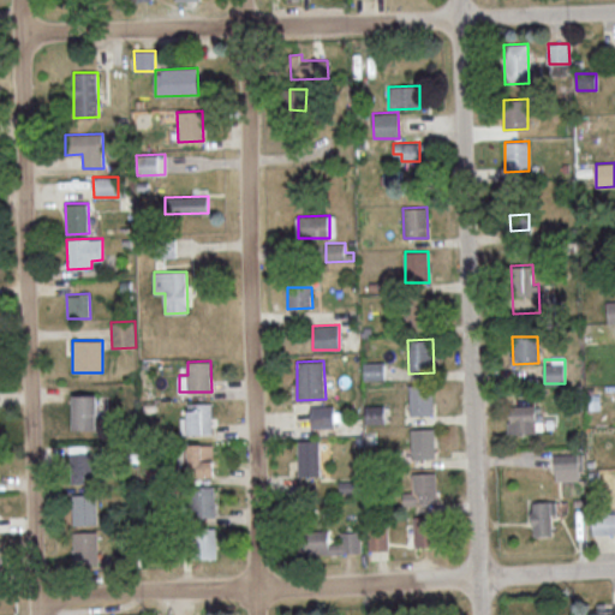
[(383,362),(363,363),(364,381),(384,380),(383,362)]
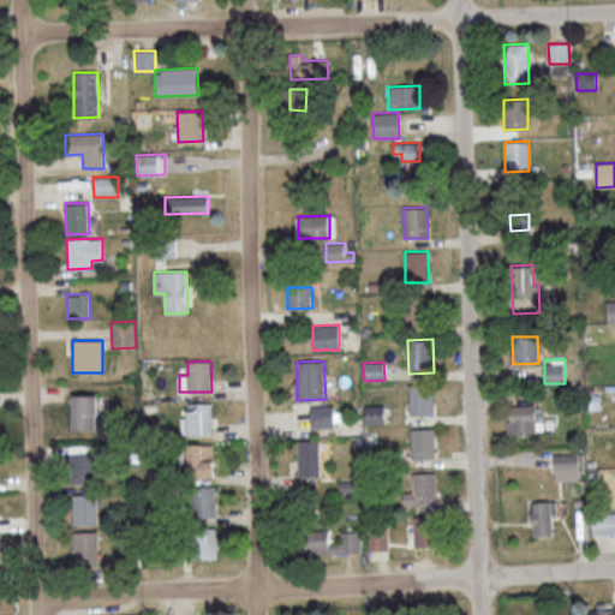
[(410,415),(434,415),(434,384),(410,384),(410,415)]
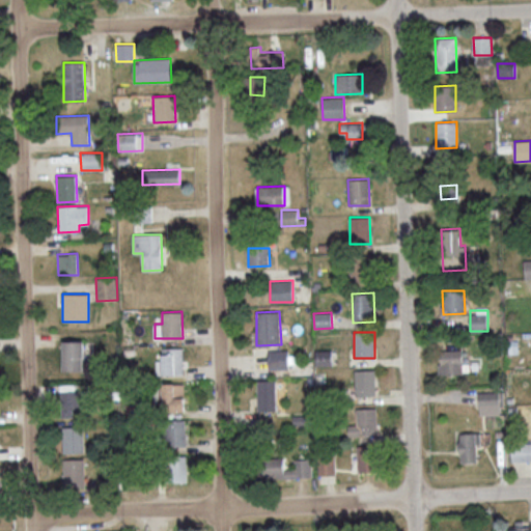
[(85,341),(64,340),(63,370),(85,370),(85,341)]
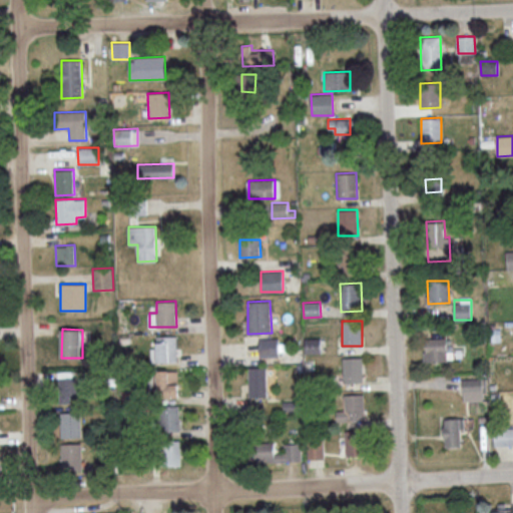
[(156,336),(157,362),(177,362),(177,336),(156,336)]
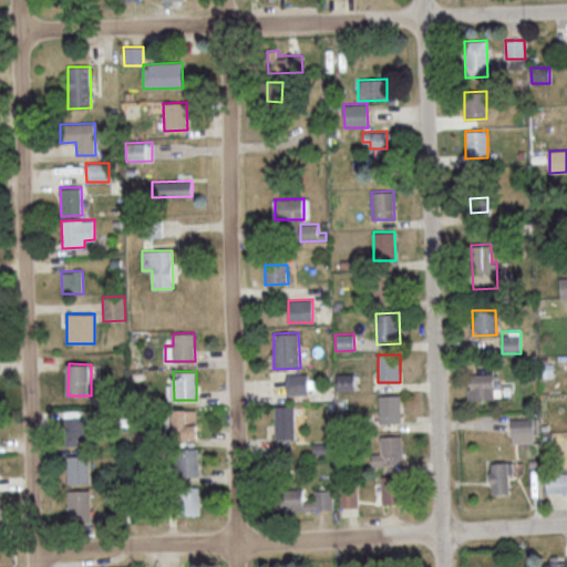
[(286,374),(287,394),(308,393),(308,373),(286,374)]
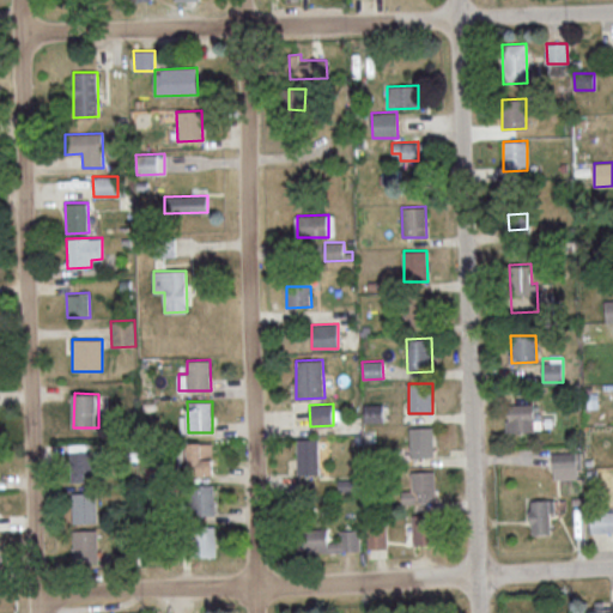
[(383,404),(364,405),(364,422),(383,422),(383,404)]
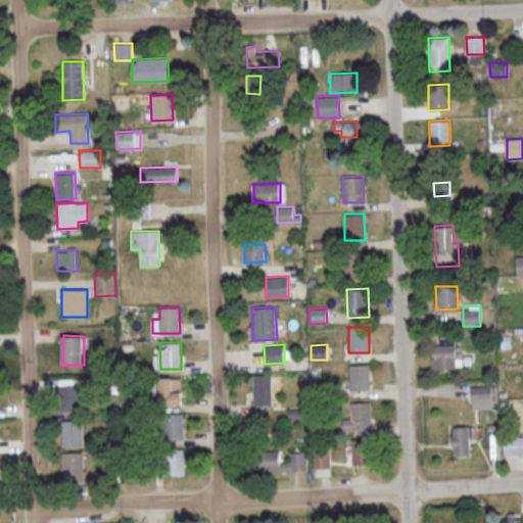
[(433,369),(456,368),(456,344),(432,344),(433,369)]
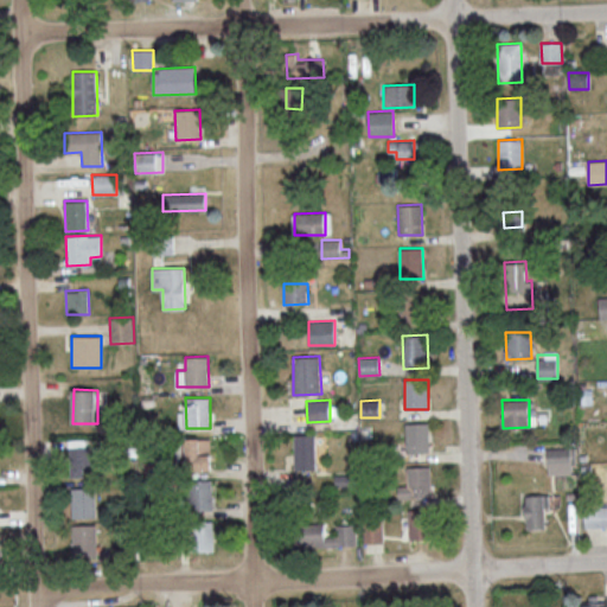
[(407,453),(429,452),(429,422),(406,423),(407,453)]
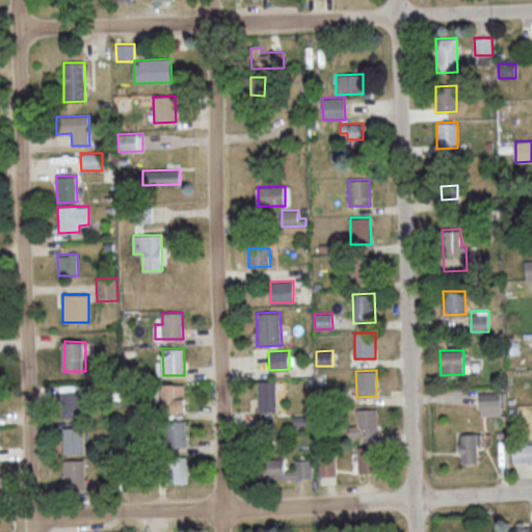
[(276,410),(276,380),(258,381),(259,411),(276,410)]
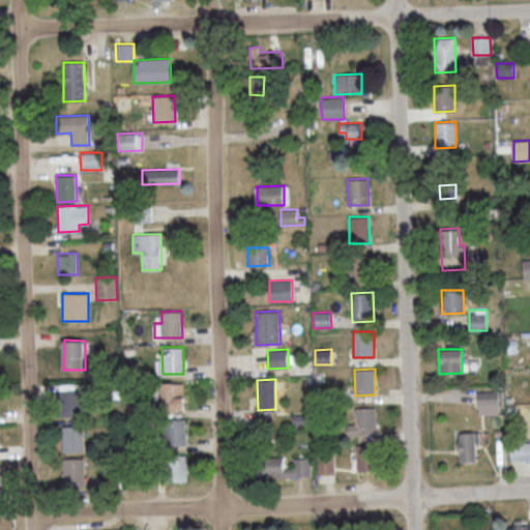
[(163,383),(164,409),(184,409),(184,382),(163,383)]
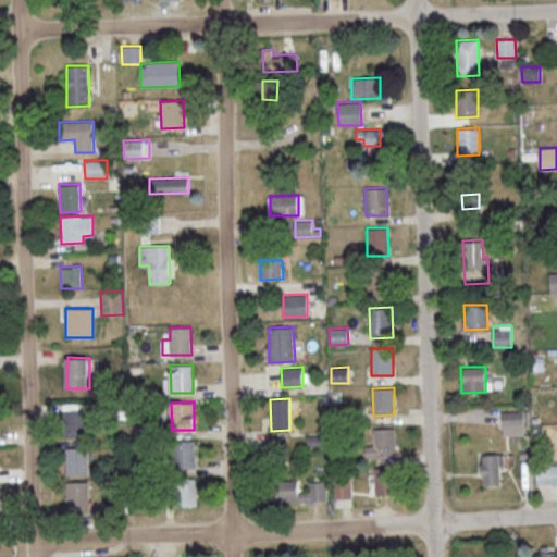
[(84,409),(63,410),(64,437),(85,436),(84,409)]
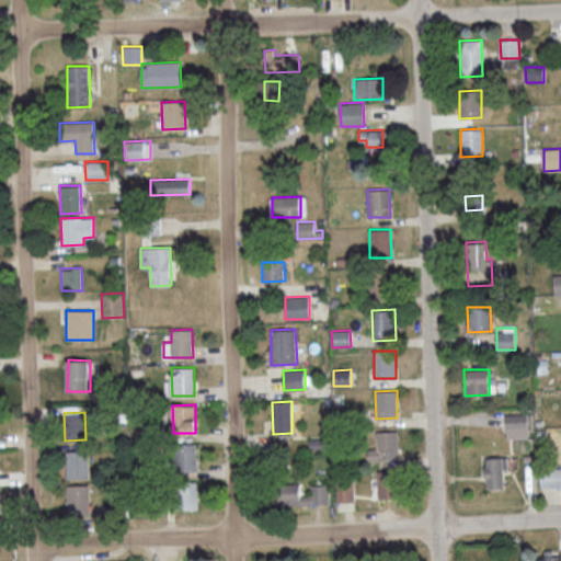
[(527,438),(527,414),(505,414),(506,438),(527,438)]
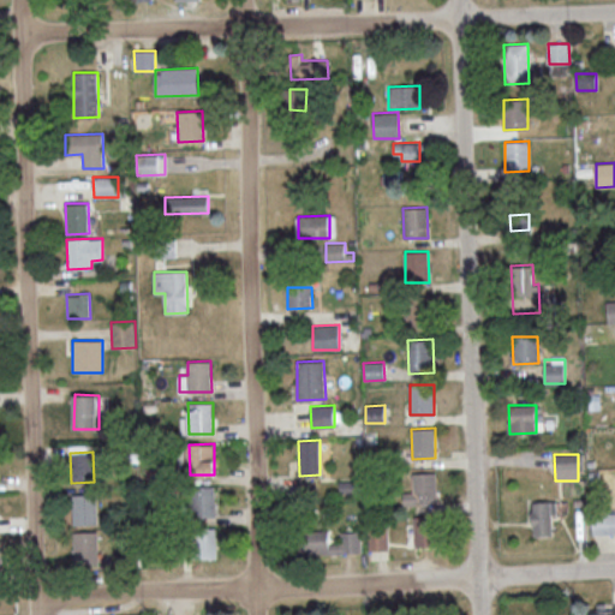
[(436,472),(412,472),(413,493),(404,493),(404,505),(437,503),(436,472)]
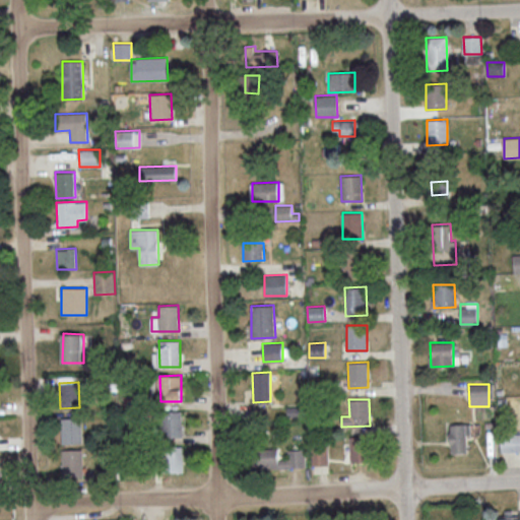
[(183,437),(182,411),(161,411),(163,437),(183,437)]
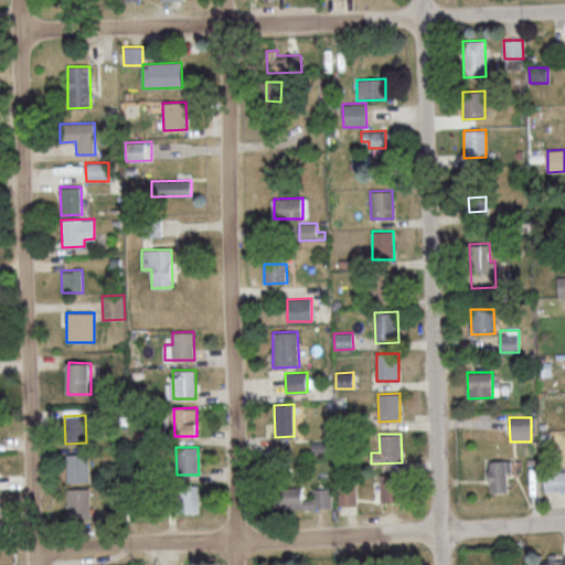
[(67,481),(89,481),(89,454),(66,454),(67,481)]
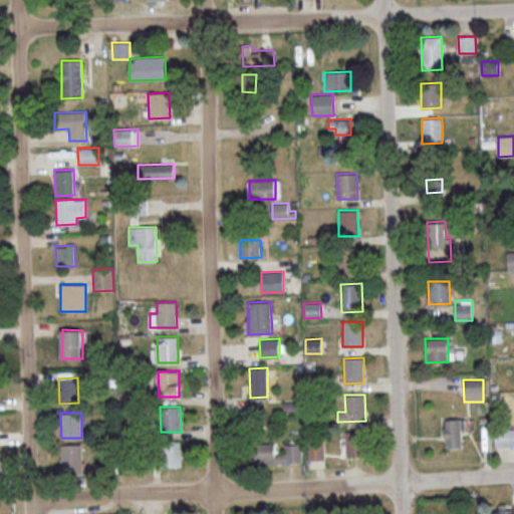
[(465,419),(445,420),(446,448),(462,447),(462,429),(466,429),(465,419)]
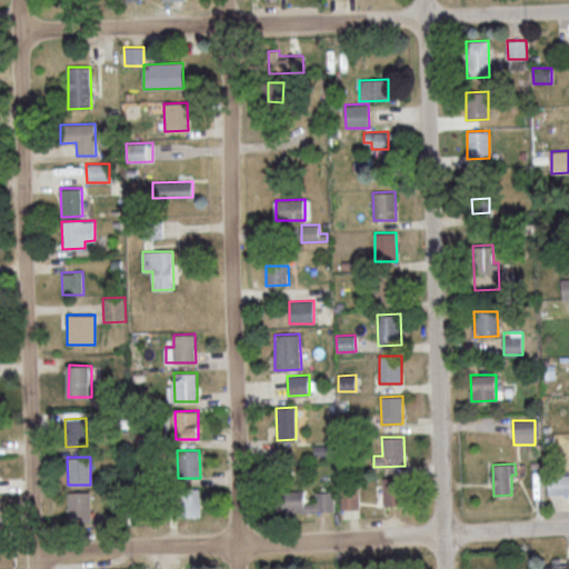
[(548,495),(568,493),(568,473),(548,475),(548,495)]
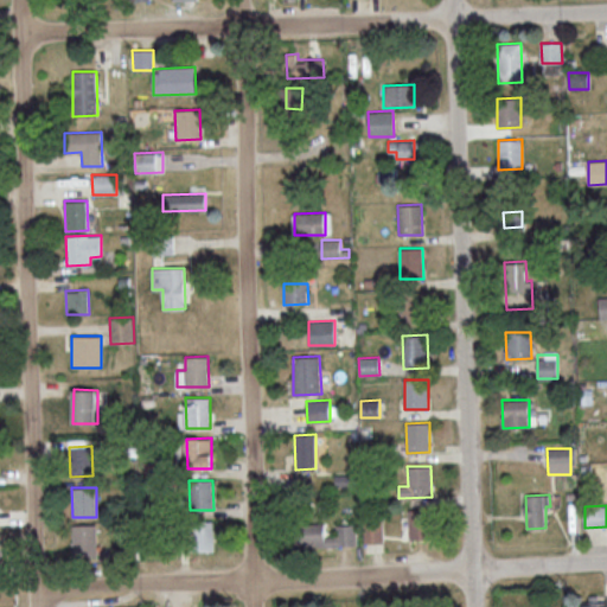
[(430,538),(429,510),(409,510),(409,540),(430,538)]
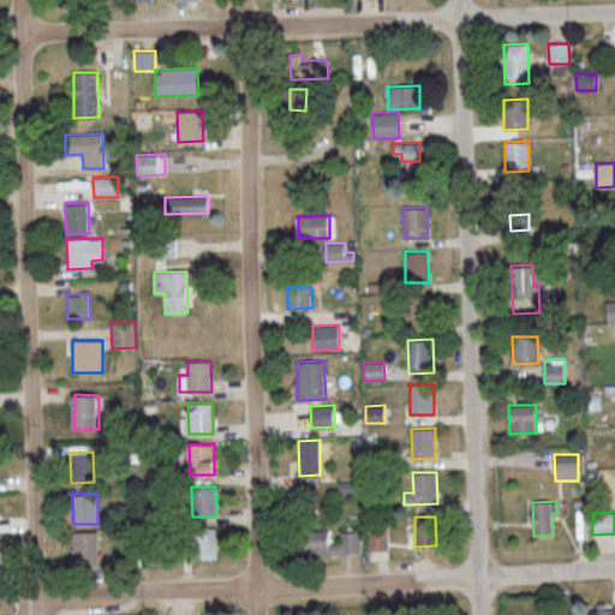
[(218,559),(216,527),(193,527),(195,559),(218,559)]
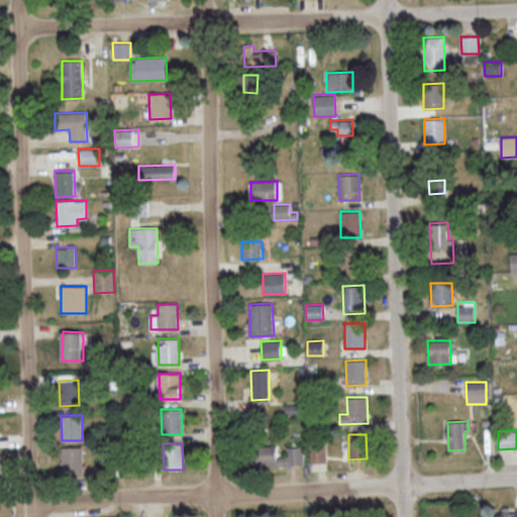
[(304,464),(304,446),(287,446),(287,455),(277,456),(277,445),(257,446),(259,467),(304,464)]
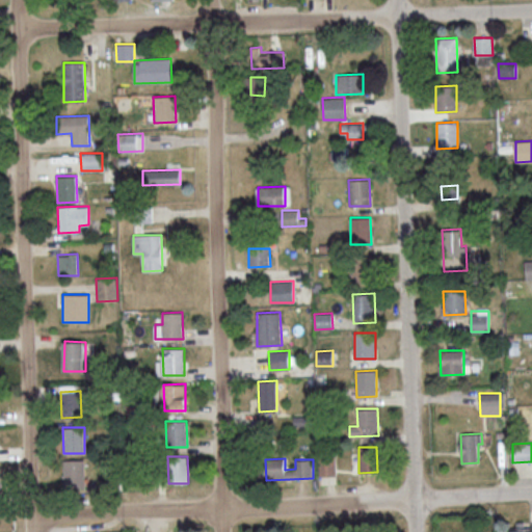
[(64,489),(85,489),(84,459),(63,459),(64,489)]
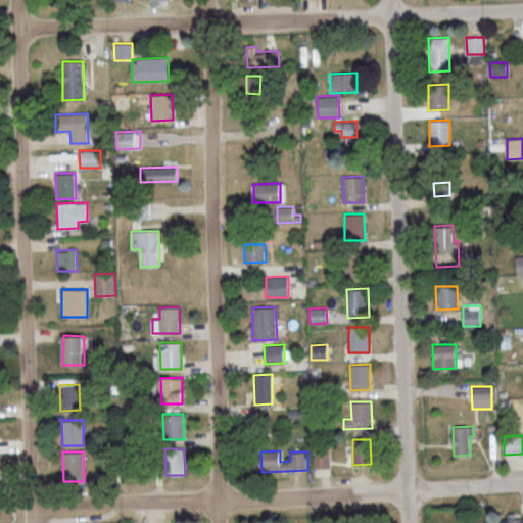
[(314,452),(314,468),(330,467),(330,452),(314,452)]
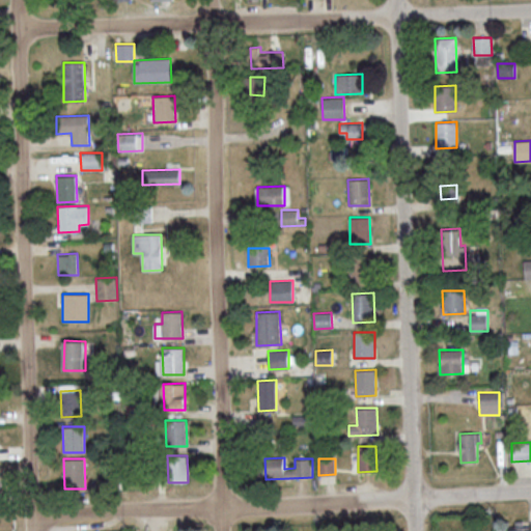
[(526,530),(526,520),(510,521),(510,530),(526,530)]
